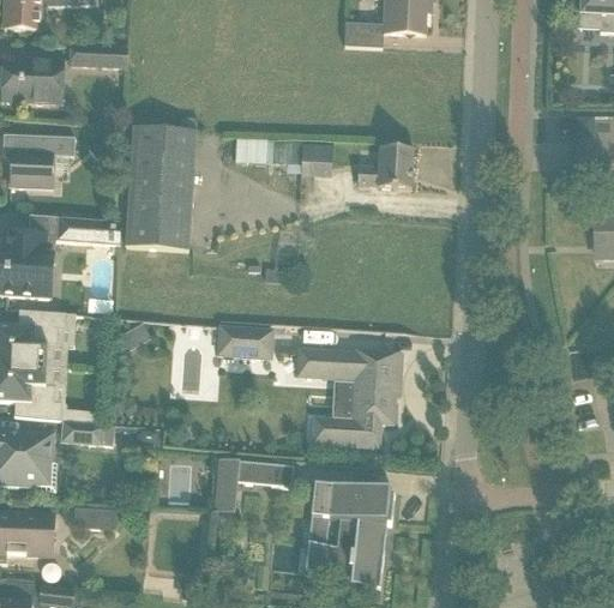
[(5,0),(4,28),(41,29),(41,4),(97,4),(97,0),(5,0)]
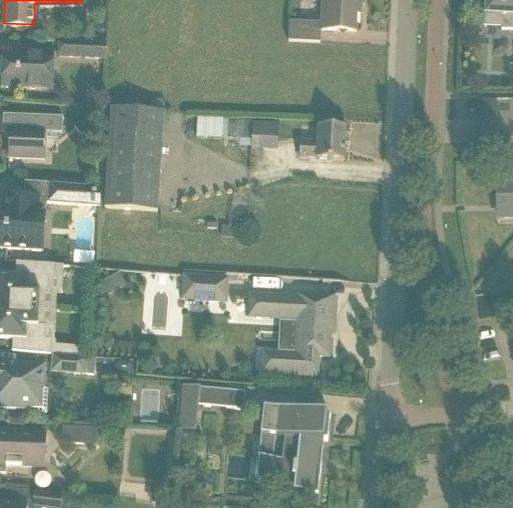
[(322,0),(320,19),(288,17),(287,37),(319,39),(320,26),(355,28),(356,0),(322,0)]
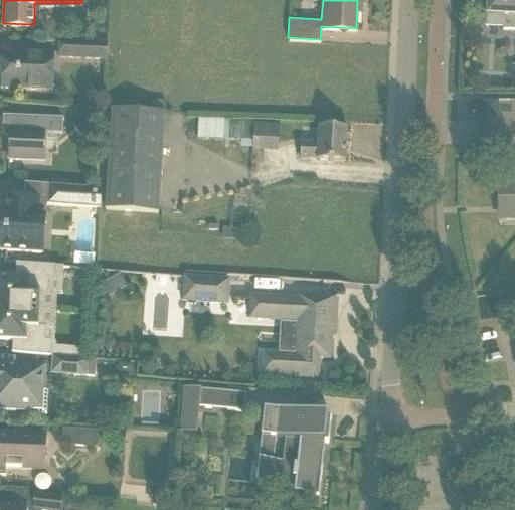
[(488,0),(487,9),(503,10),(503,26),(514,26),(514,0),(488,0)]
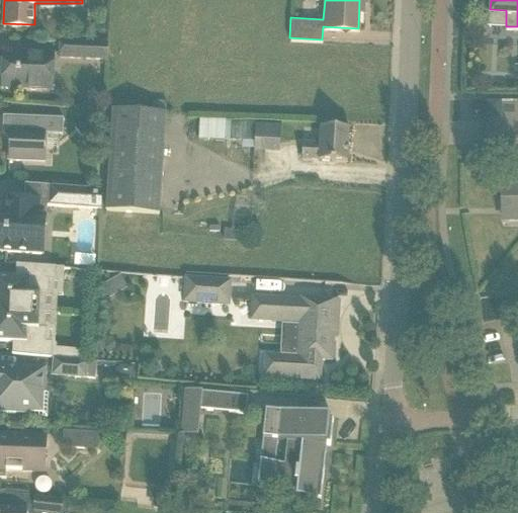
[(107,56),(107,39),(60,37),(59,54),(107,56)]
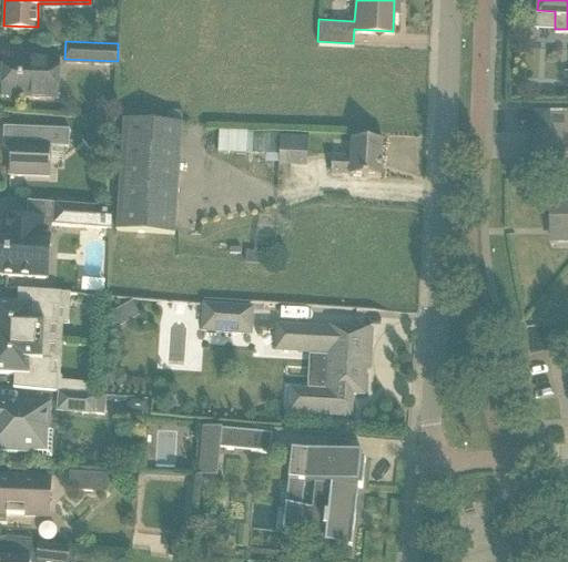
[(60,54),(41,53),(19,52),(19,58),(2,57),(1,72),(0,73),(0,84),(0,87),(0,93),(58,95),(60,54)]
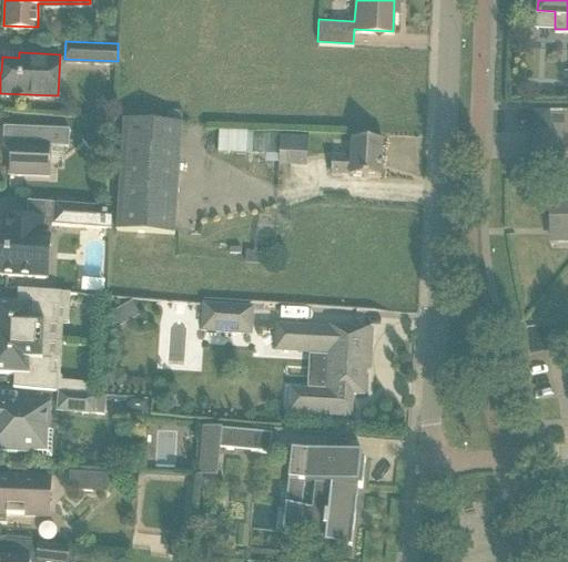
[(172,231),(181,118),(123,114),(115,226),(172,231)]
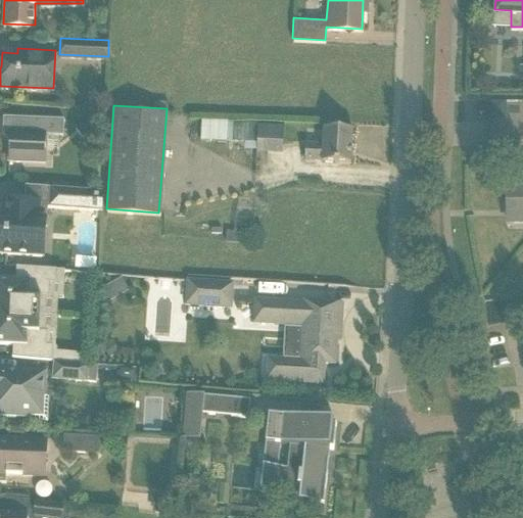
[(63,115),(24,113),(3,112),(2,115),(4,116),(3,130),(9,130),(8,157),(44,159),(46,130),(62,131),(63,115)]
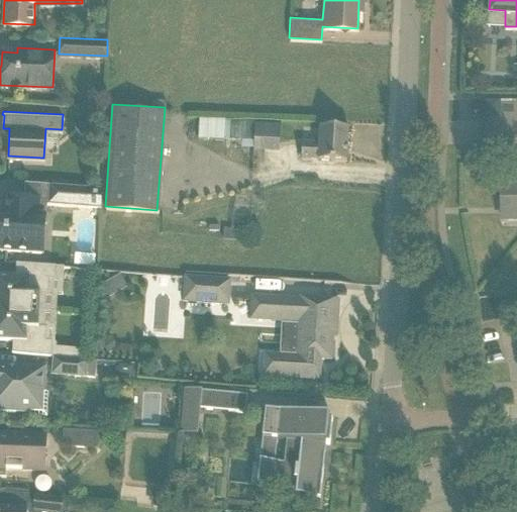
[(86,114),(76,121),(83,130),(92,123),(86,114)]
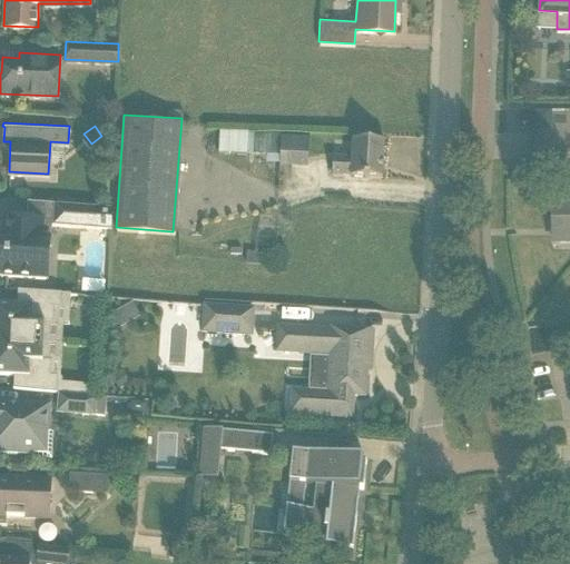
[(247,150),(248,128),(220,126),(218,148),(247,150)]
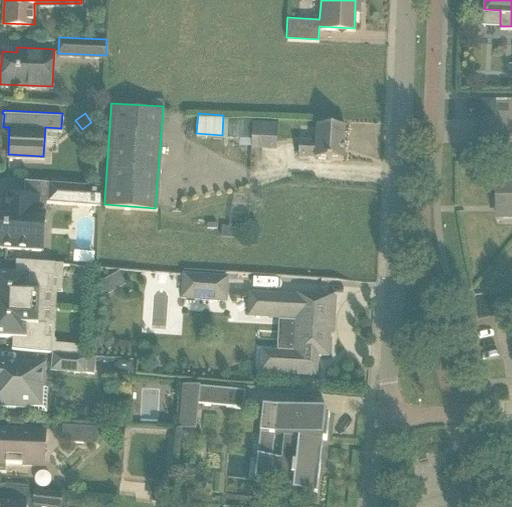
[(275,144),(277,119),(230,116),(229,133),(251,134),(250,143),(275,144)]
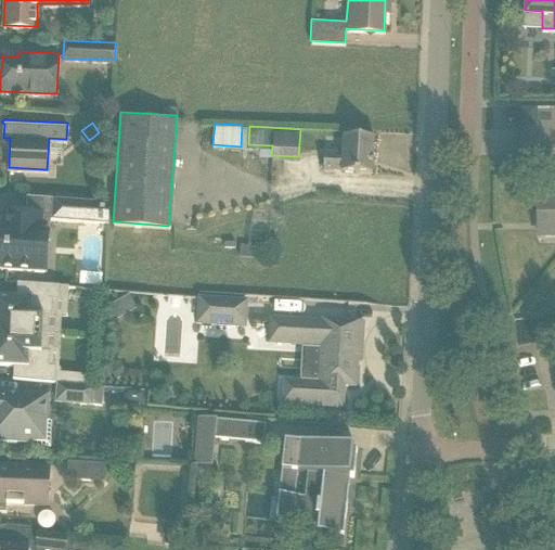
[(373,133),(351,132),(343,131),(341,148),(323,145),(321,167),(372,169),(373,133)]
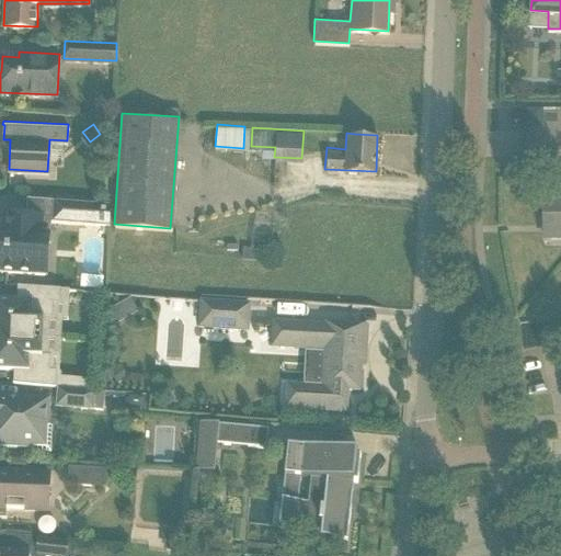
[(560,189),(541,190),(541,213),(550,213),(550,235),(560,234),(560,189)]
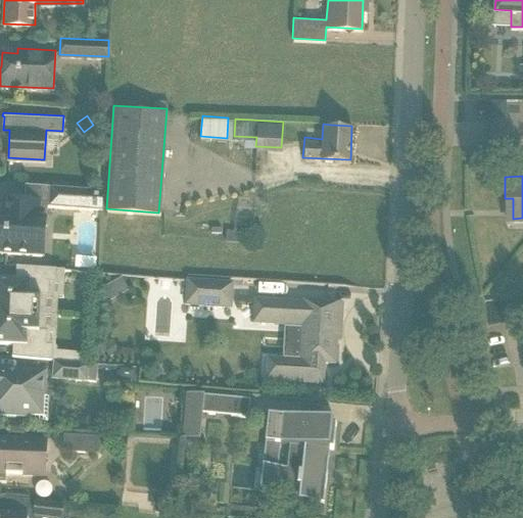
[(47,203),(100,207),(102,187),(49,183),(47,203)]
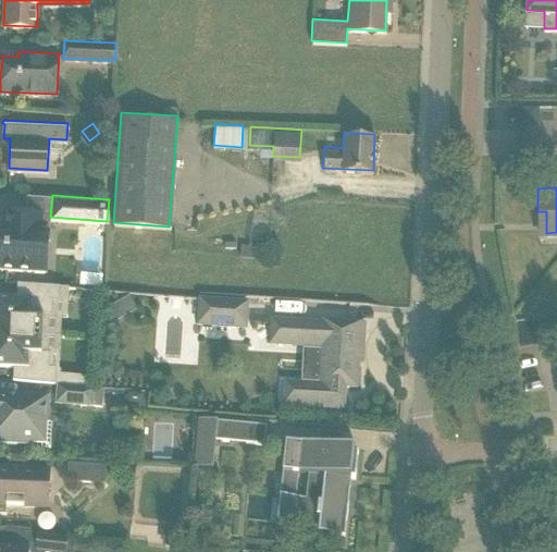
[(2,225),(0,224),(0,266),(45,270),(48,229),(41,228),(42,212),(3,209),(2,225)]
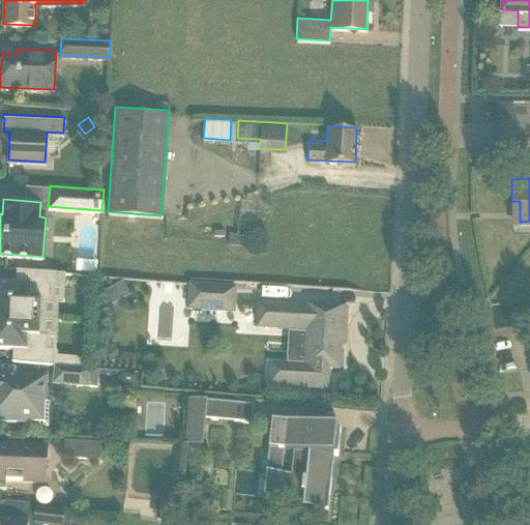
[(56,283),(56,269),(16,266),(16,268),(21,268),(21,280),(0,279),(0,312),(40,314),(40,296),(49,296),(50,283),(56,283)]
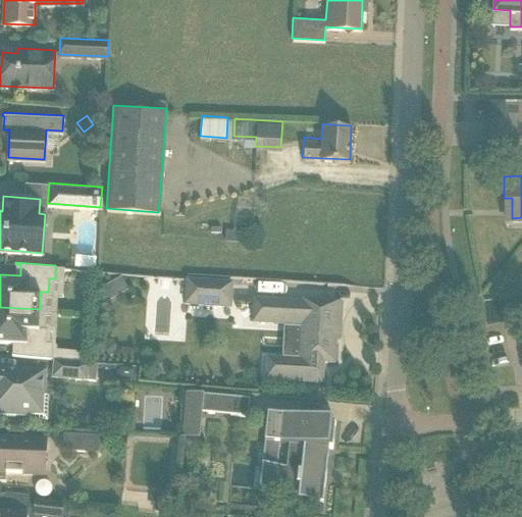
[(230,304),(232,279),(187,275),(185,300),(230,304)]
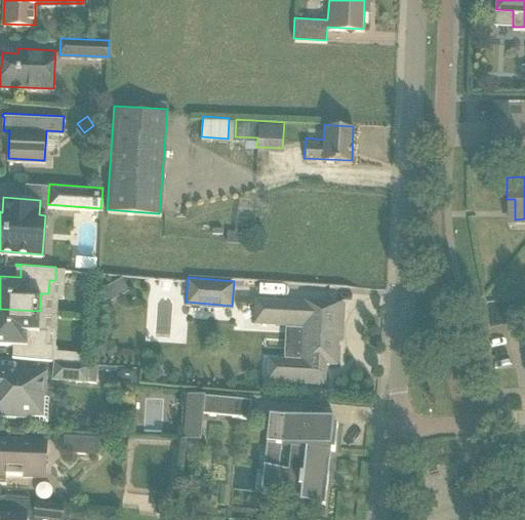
[(344,301),(323,300),(255,295),(253,321),(303,324),(300,359),(269,357),(268,377),(324,382),(325,361),(336,361),(338,325),(342,325),(344,301)]
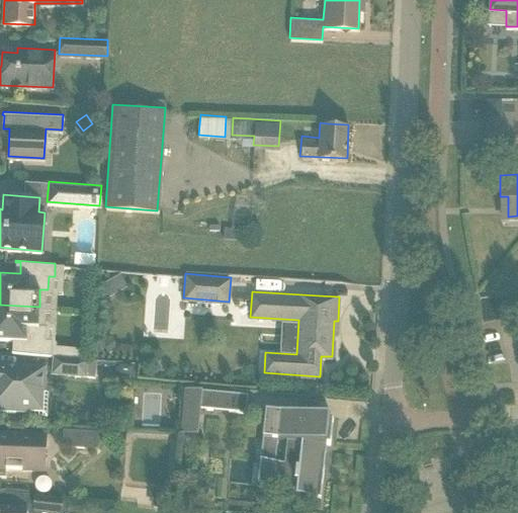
[(38,324),(39,307),(0,305),(0,338),(17,339),(17,350),(11,350),(11,351),(51,355),(52,338),(46,338),(47,325),(38,324)]
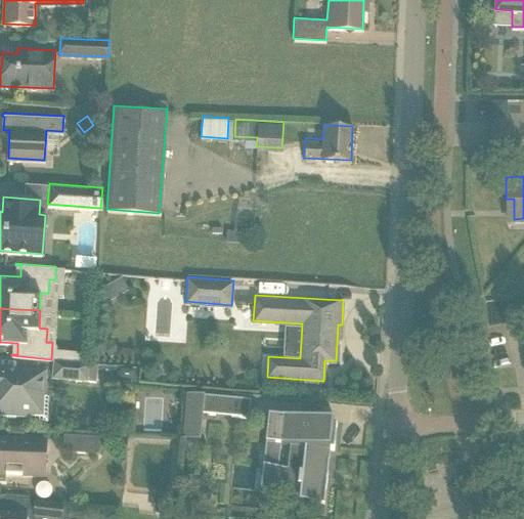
[(112,338),(102,344),(110,352),(118,346),(112,338)]
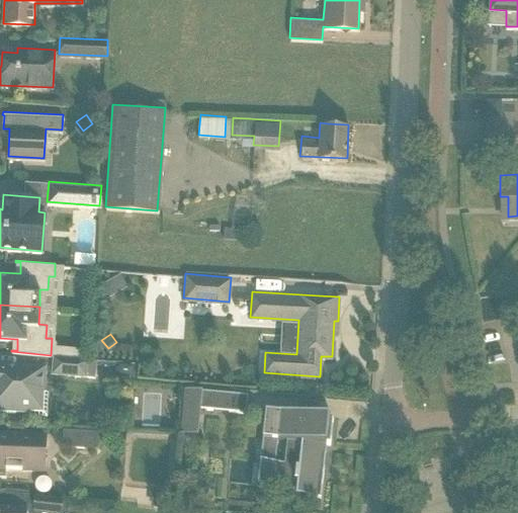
[(97,358),(61,355),(53,354),(51,372),(96,375),(97,358)]
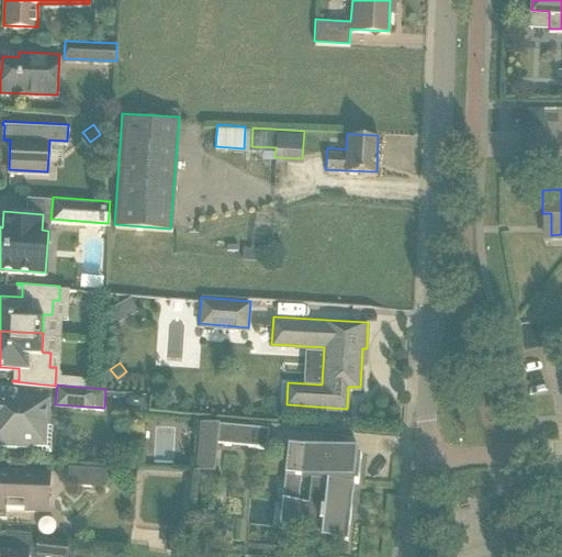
[(48,396),(9,394),(0,393),(0,442),(2,443),(2,444),(46,446),(48,396)]
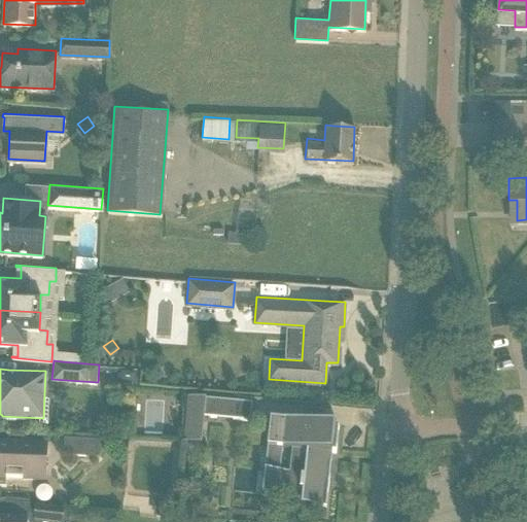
[(206,394),(204,413),(251,417),(252,398),(206,394)]
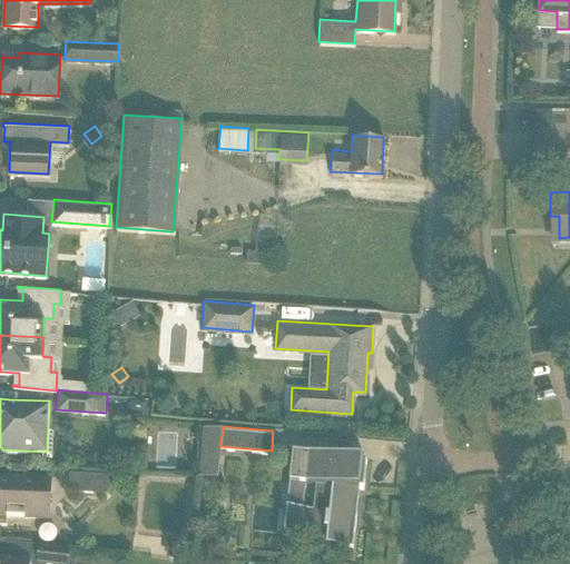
[(308,449),(292,447),(288,477),(305,480),(315,481),(313,505),(291,503),(287,530),(315,533),(315,526),(326,527),(325,541),(347,543),(352,543),(359,485),(363,485),(366,456),(362,456),(362,455),(355,454),(355,455),(345,454),(330,452),(308,449)]
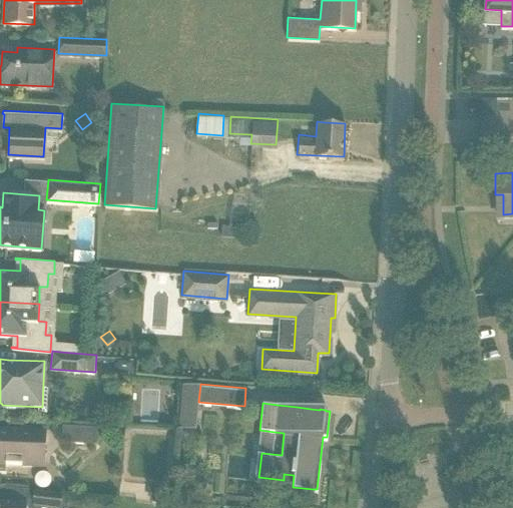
[(45,430),(5,428),(0,427),(0,469),(5,470),(5,463),(43,464),(45,430)]
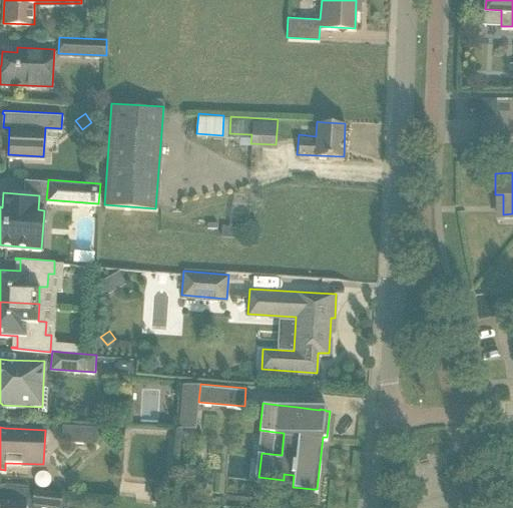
[(164,498),(165,482),(149,481),(148,497),(164,498)]
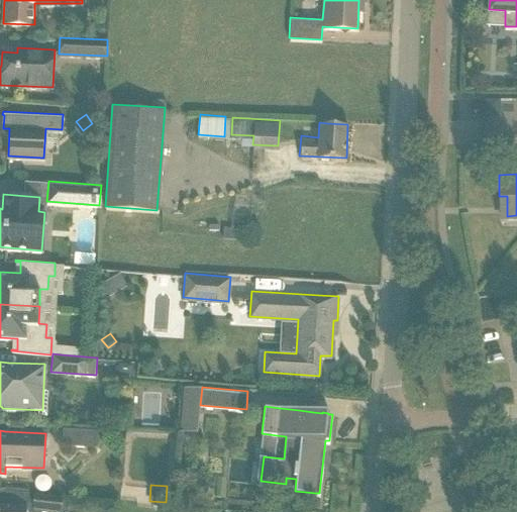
[(62,511),(64,496),(34,493),(32,508),(62,511)]
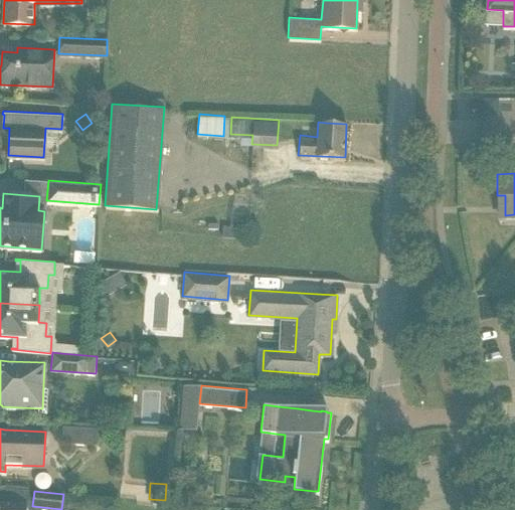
[(25,509),(26,505),(2,502),(0,501),(0,509),(25,509)]
